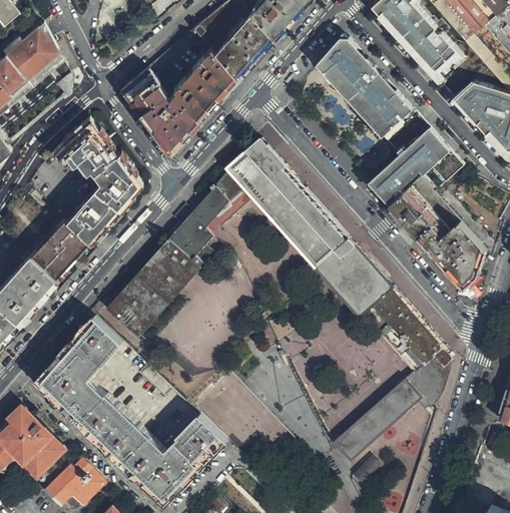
[(18,13),(5,0),(0,0),(0,25),(2,27),(18,13)]
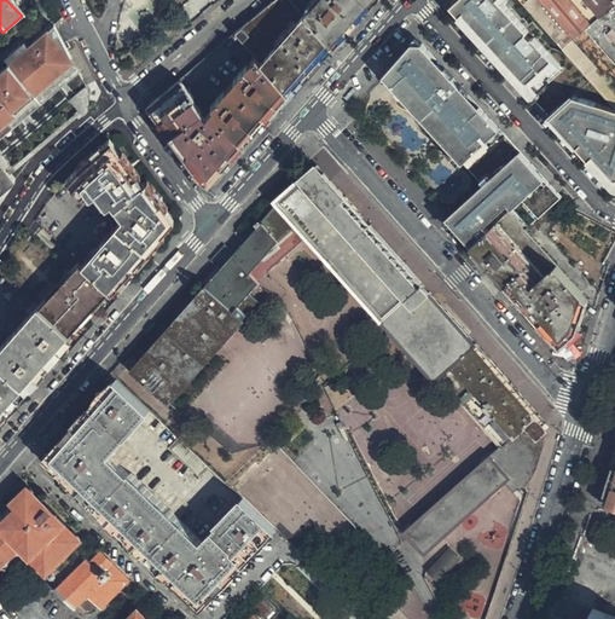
[(164,0),(174,11),(186,0),(164,0)]
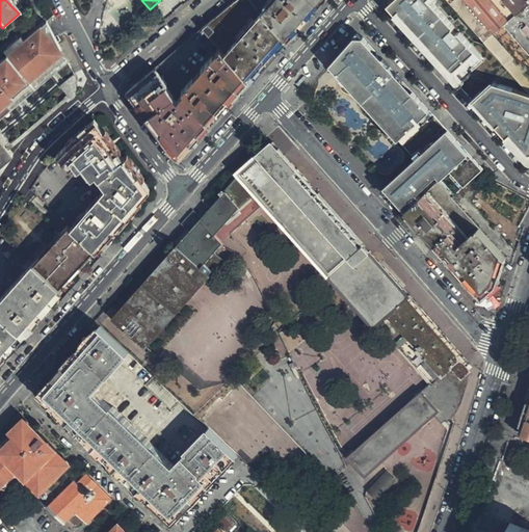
[(244,0),(234,0),(199,30),(243,81),(281,40),(244,0)]
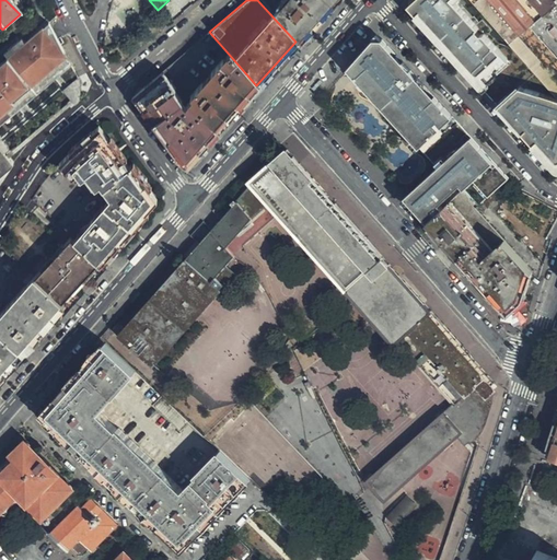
[(257,0),(296,42),(332,0),(257,0)]
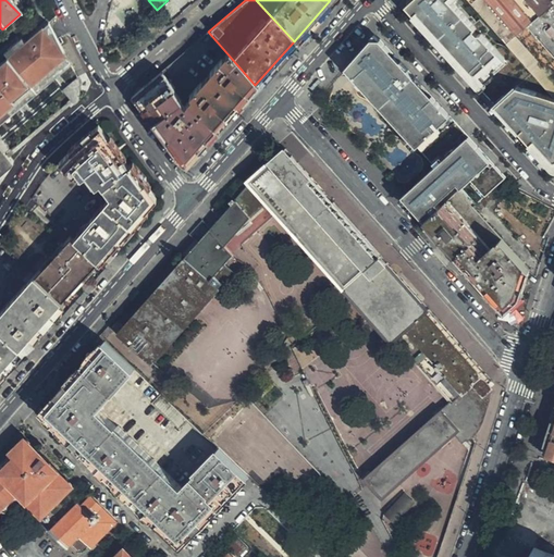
[(491,115),(512,97),(491,74),(493,73),(491,70),(494,66),(470,40),(469,39),(468,39),(467,39),(466,39),(463,36),(465,34),(440,7),(446,0),(411,0),(398,12),(406,21),(404,23),(467,91),(468,90),(491,115)]
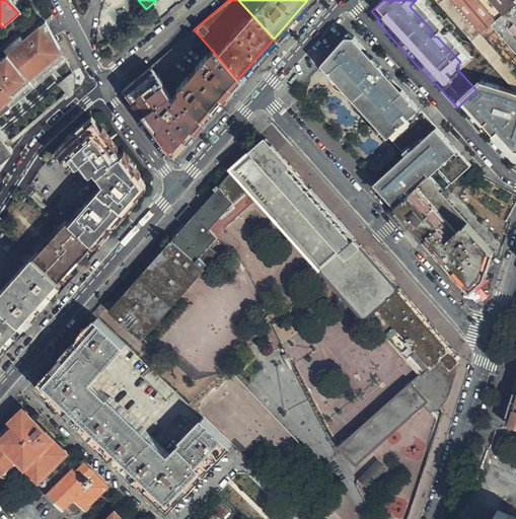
[(374,9),(383,0),(378,0),(376,3),(374,9)]
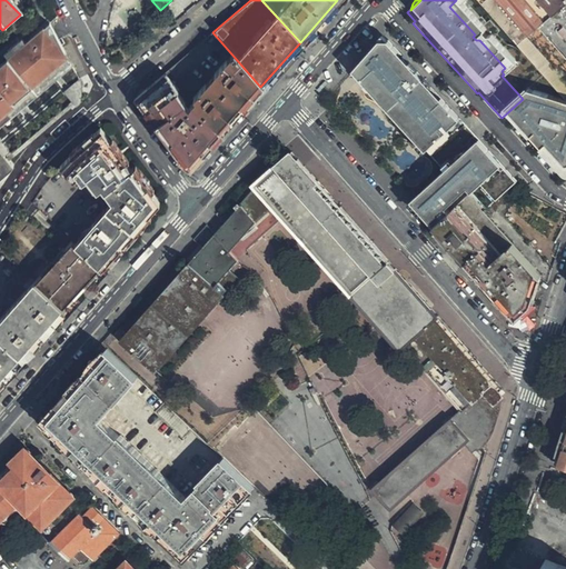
[(462,1),(460,0),(456,0),(449,7),(453,10),(462,1)]
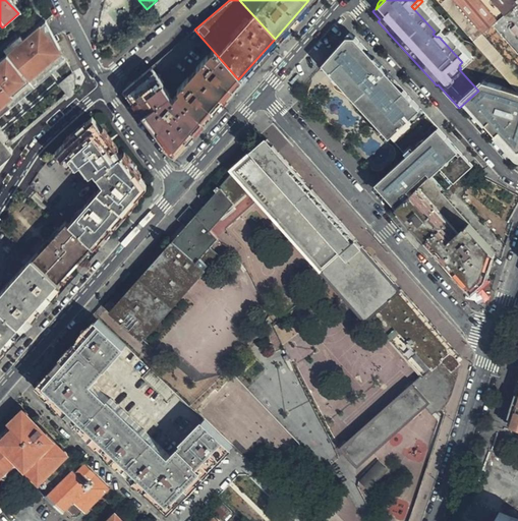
[(517,0),(433,0),(451,20),(469,41),(517,0)]
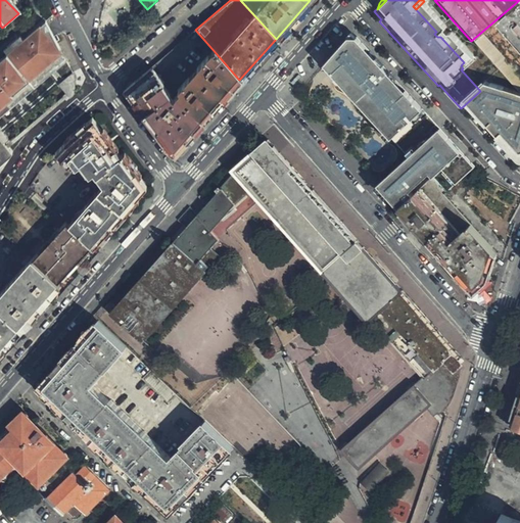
[(519,0),(471,41),(517,92),(519,85),(519,0)]
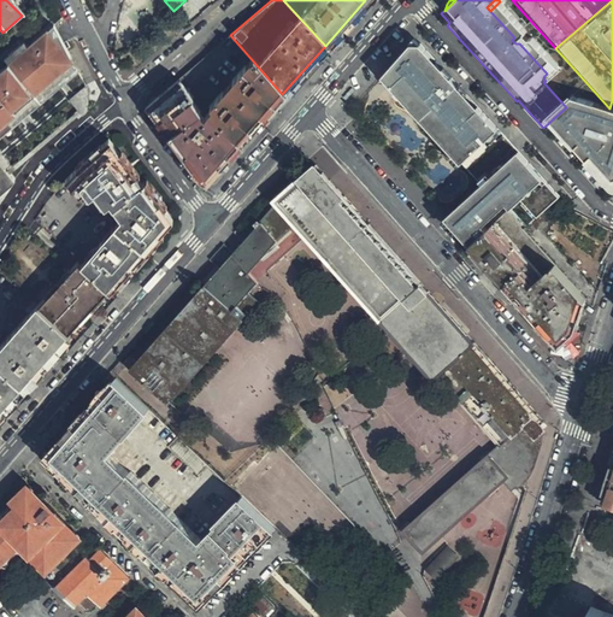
[(0,124),(70,63),(65,53),(49,27),(24,50),(5,66),(0,70),(0,124)]
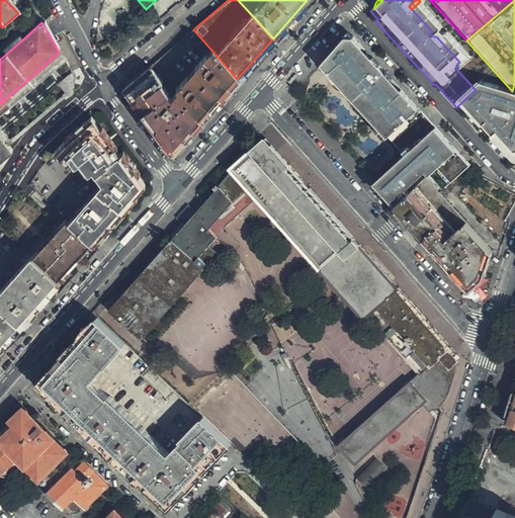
[(237,79),(193,29),(125,86),(124,99),(159,145),(159,147),(170,155),(237,79)]
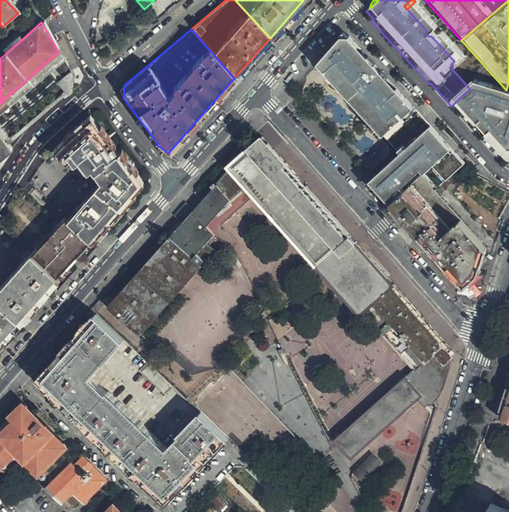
[(20,41),(17,37),(1,51),(4,55),(20,41)]
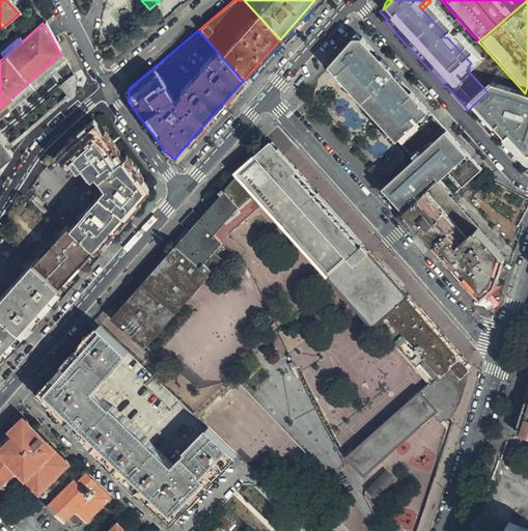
[(455,151),(356,43),(349,43),(325,68),(406,158),(377,184),(396,206),(409,195),(406,191),(426,172),(429,176),(455,151)]
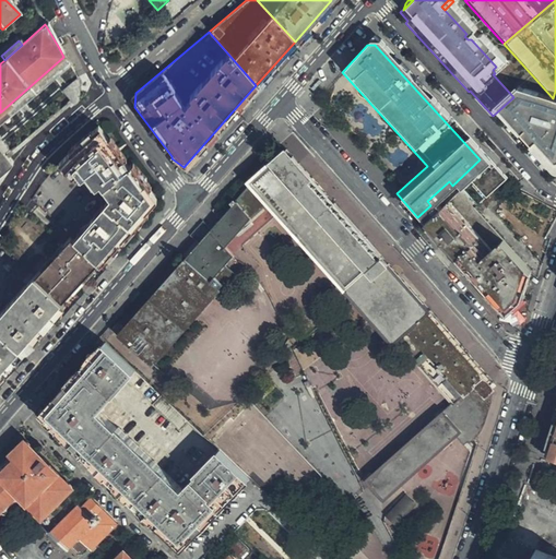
[(0,123),(71,61),(59,48),(63,57),(0,113),(0,123)]
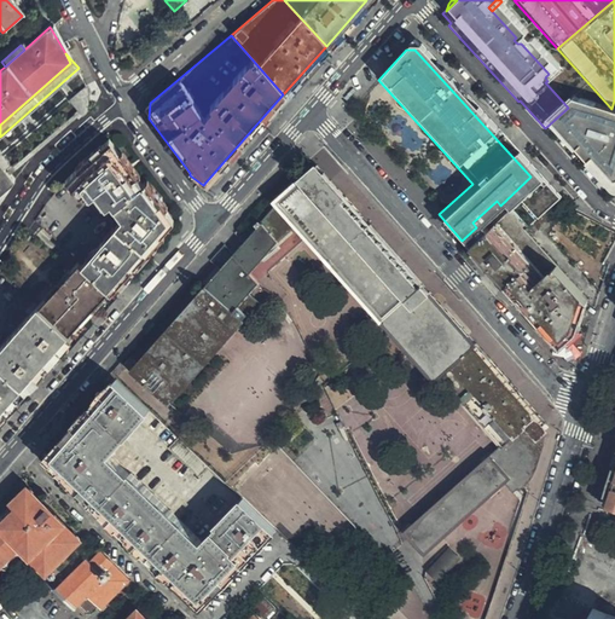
[(61,184),(30,224),(73,264),(100,289),(106,294),(167,225),(167,217),(139,180),(137,181),(105,144),(61,184)]
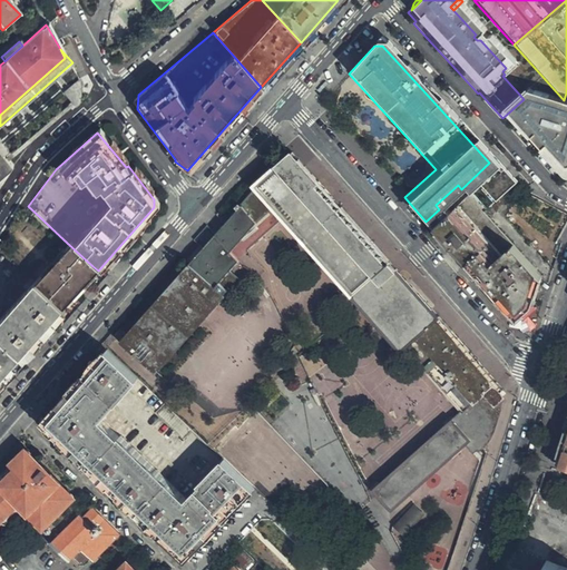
[(418,148),(411,141),(408,145),(414,151),(418,148)]
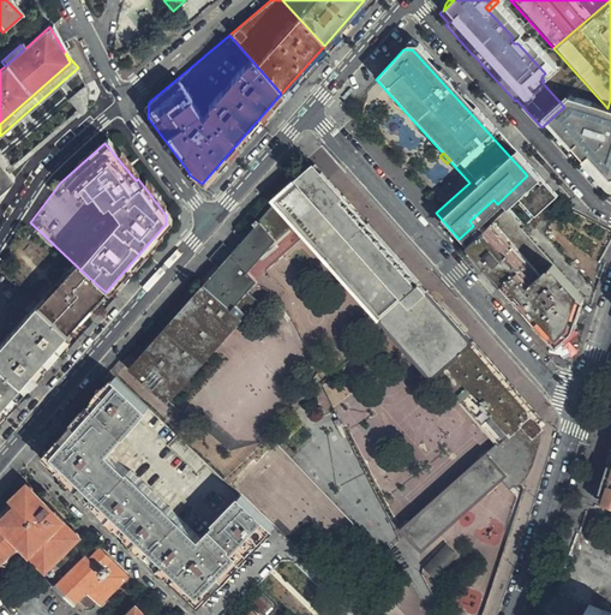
[(0,195),(3,192),(13,183),(15,180),(9,173),(4,168),(0,163),(0,195)]
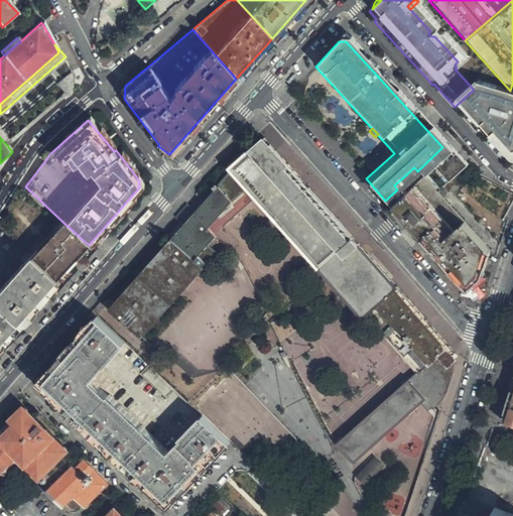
[(445,386),(451,371),(445,365),(453,359),(450,355),(453,352),(262,139),(228,168),(230,171),(108,308),(139,337),(215,254),(205,246),(214,236),(206,228),(212,221),(210,220),(245,187),(361,317),(364,314),(415,373),(337,442),(353,461),(420,400),(428,408),(434,404),(445,386)]
